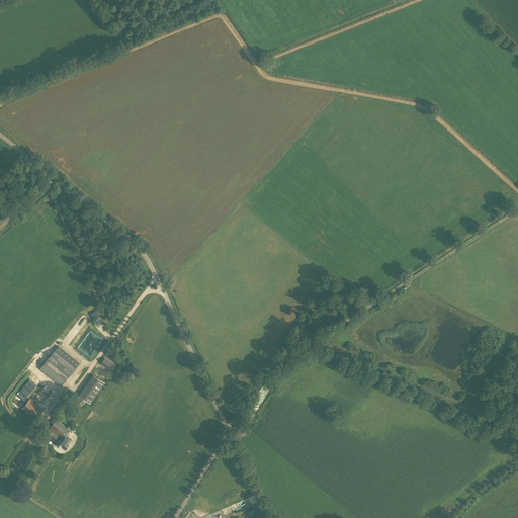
[(80,363),(58,345),(39,368),(61,386),(76,367),(80,363)]
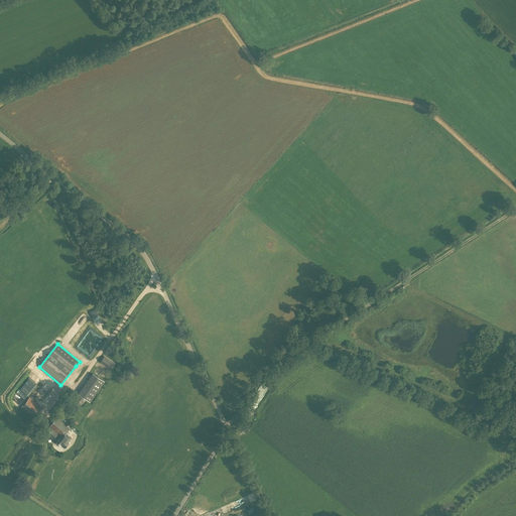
[(104,357),(101,362),(111,368),(114,364),(104,357)]
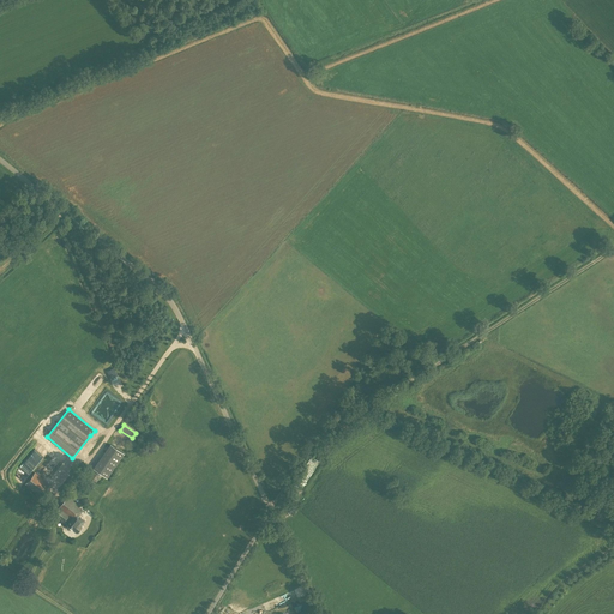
[(89,476),(97,482),(102,475),(107,479),(125,455),(110,444),(100,458),(101,458),(89,476)]
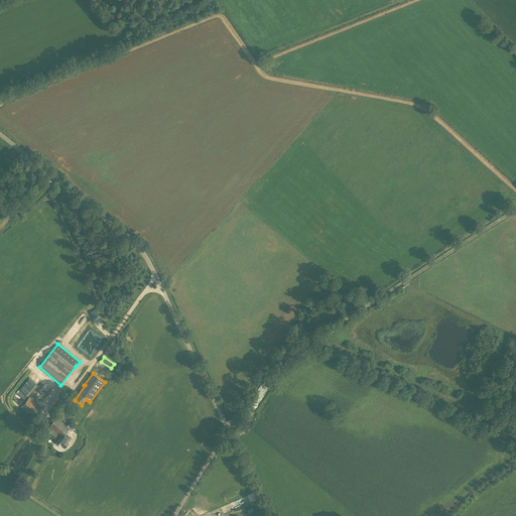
[(42,407),(29,397),(21,407),(34,417),(42,407)]
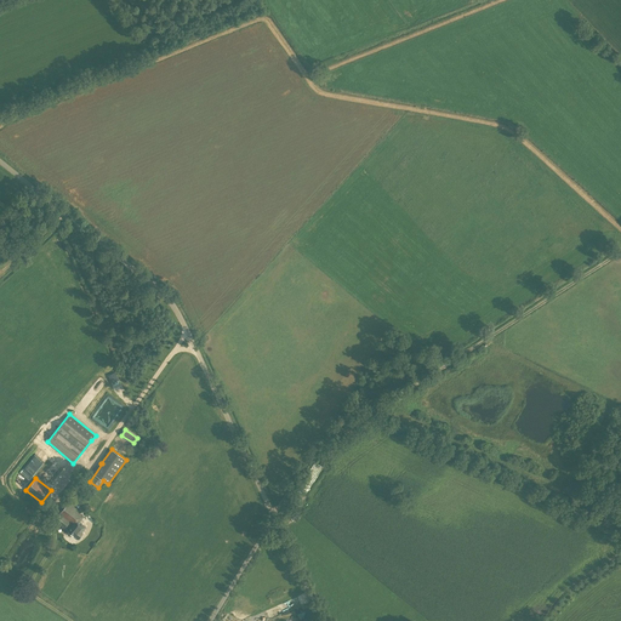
[(73,535),(78,539),(83,533),(81,531),(85,527),(79,522),(83,517),(79,513),(80,512),(68,502),(53,520),(64,529),(64,528),(67,530),(67,531),(73,535)]
